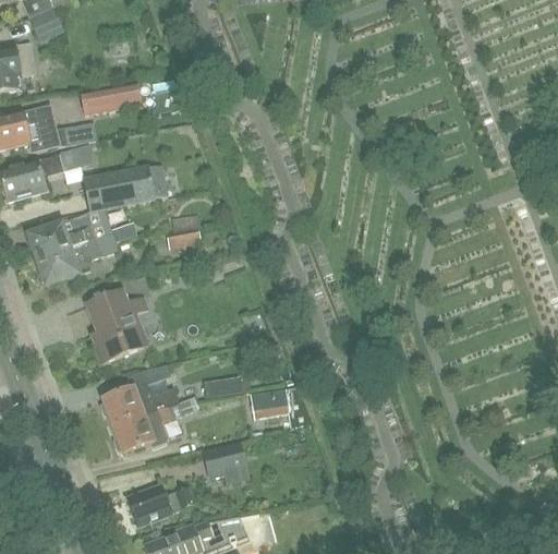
[(56,14),(31,24),(39,43),(64,32),(56,14)]
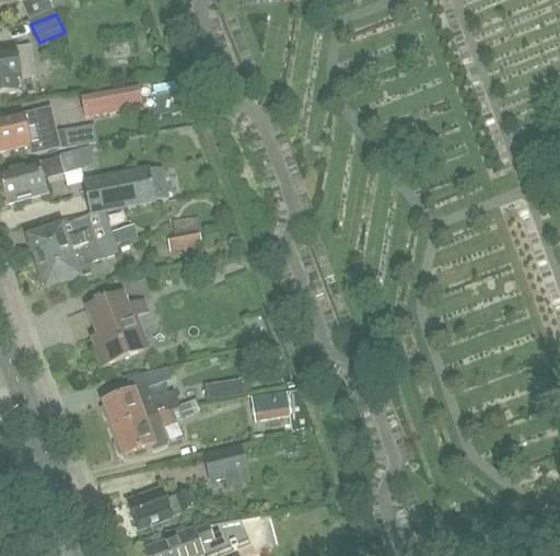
[(0,92),(21,90),(19,77),(20,77),(18,62),(33,60),(30,43),(0,46),(0,92)]
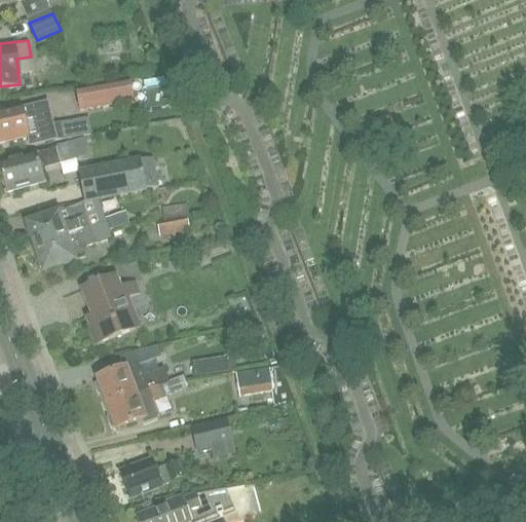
[(79,109),(120,101),(120,99),(133,97),(128,75),(116,77),(116,78),(75,86),(79,109)]
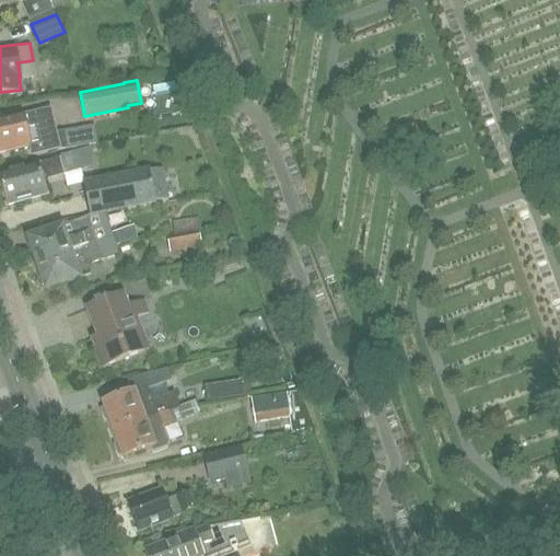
[(49,106),(0,118),(0,150),(31,142),(33,151),(59,145),(57,136),(54,120),(49,106)]
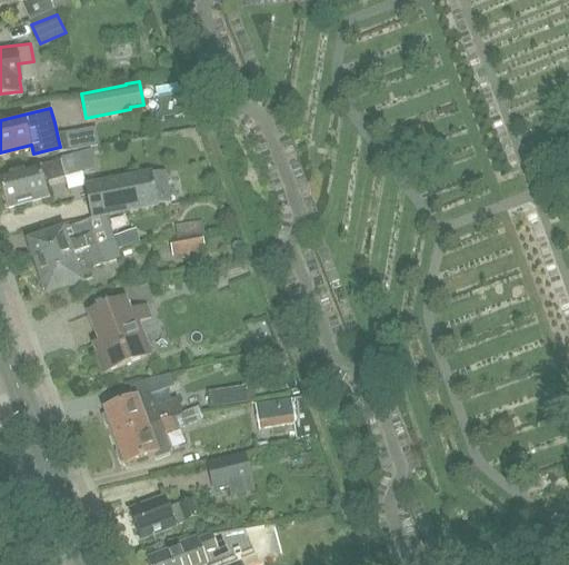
[(83,157),(69,158),(69,174),(85,172),(83,157)]
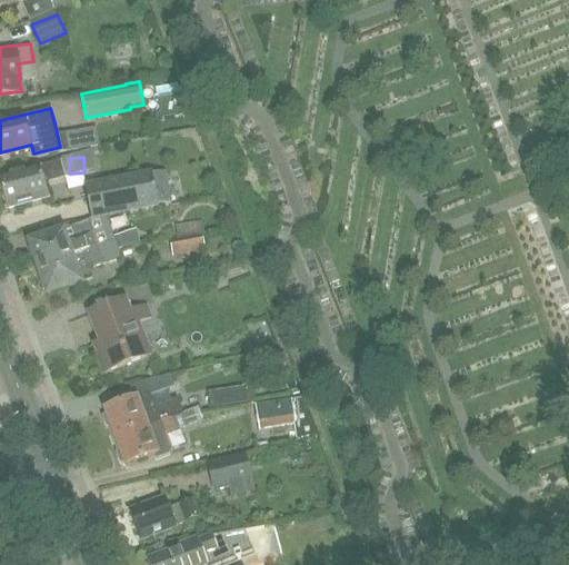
[(59,159),(0,174),(0,176),(8,206),(48,195),(43,179),(63,174),(59,159)]
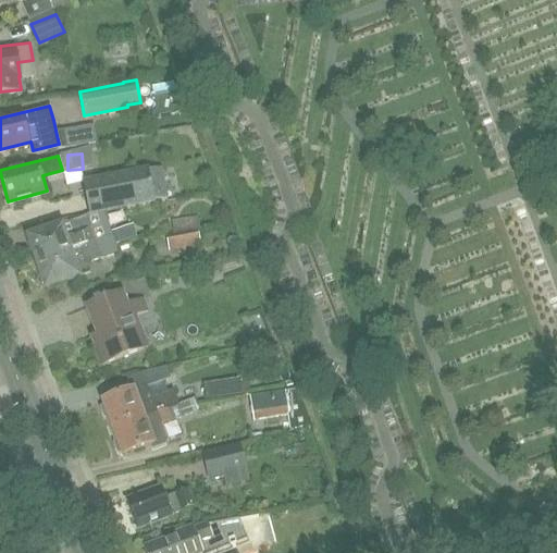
[(168,194),(161,164),(149,168),(148,166),(83,179),(89,213),(155,199),(155,197),(168,194)]
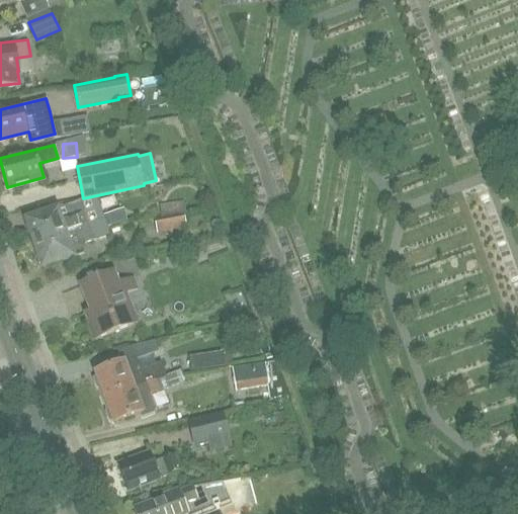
[(57,209),(27,219),(28,221),(25,224),(28,232),(32,232),(35,241),(88,223),(87,220),(80,198),(65,203),(69,215),(60,218),(57,209)]
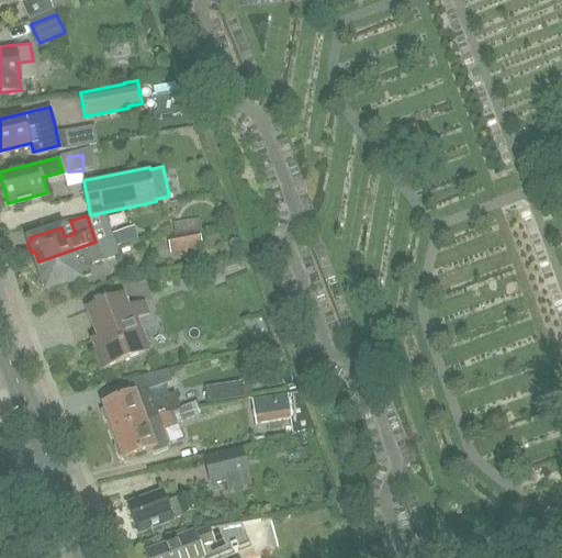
[(112,231),(112,232),(116,243),(138,236),(134,223),(112,231)]
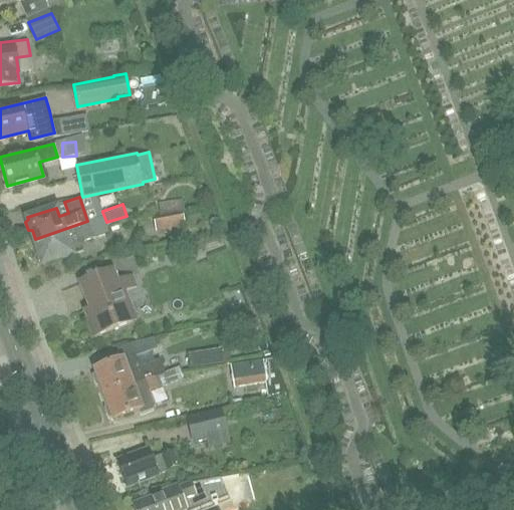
[(165,210),(153,213),(156,228),(185,222),(182,207),(165,210)]
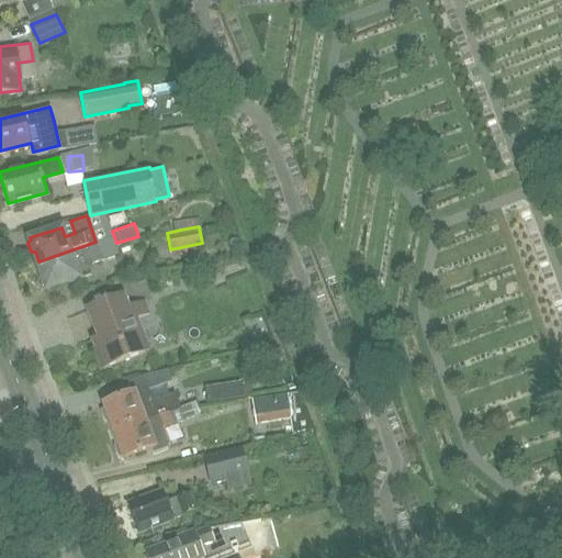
[(38,261),(43,272),(40,276),(42,285),(46,285),(47,286),(91,271),(88,261),(101,258),(103,257),(120,252),(116,243),(112,232),(94,238),(96,242),(38,261)]
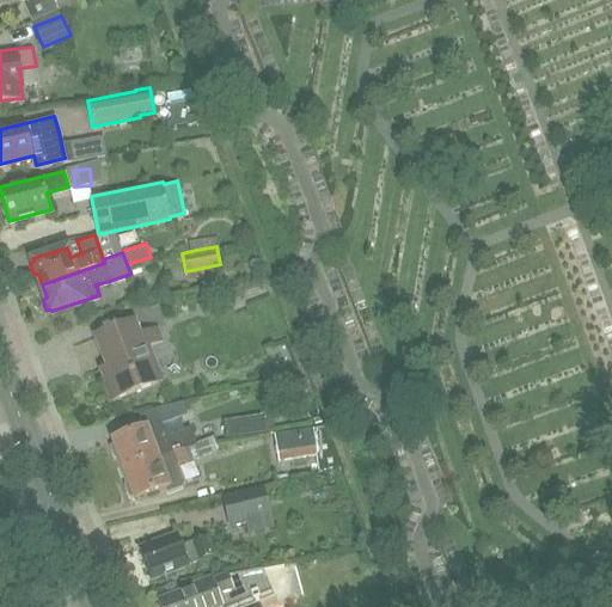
[(139,332),(134,319),(96,332),(111,373),(106,375),(114,394),(157,379),(142,343),(161,336),(158,325),(139,332)]
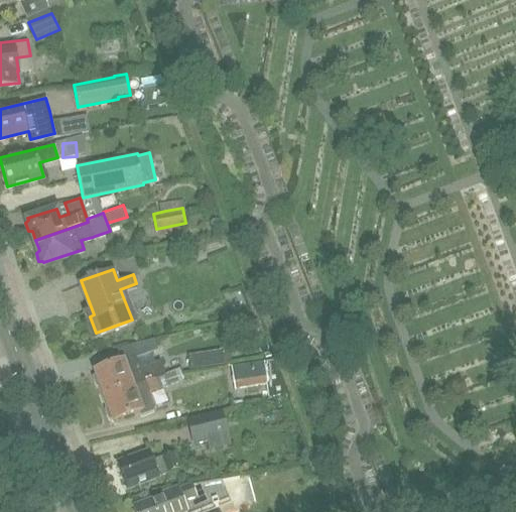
[(140,367),(135,355),(96,369),(97,372),(93,374),(97,384),(101,384),(105,394),(159,374),(160,374),(172,370),(167,357),(140,367)]
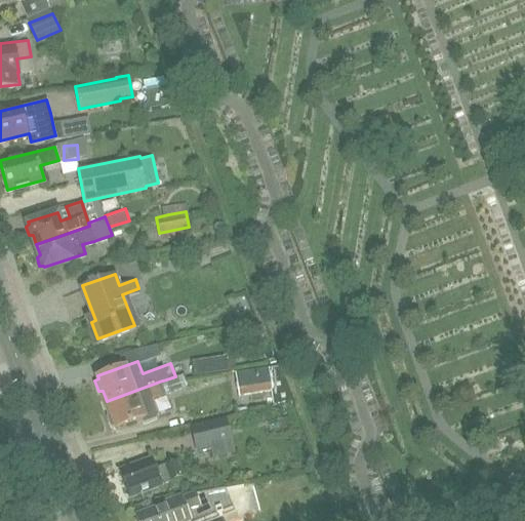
[(287,387),(277,365),(269,366),(269,365),(235,370),(238,394),(272,389),(275,402),(290,398),(287,387)]
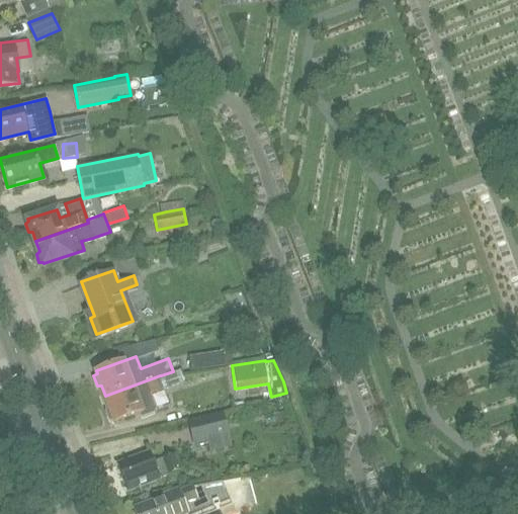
[(173,371),(161,375),(160,375),(105,396),(109,406),(105,409),(109,418),(113,418),(114,420),(140,411),(141,414),(154,410),(156,405),(151,392),(177,381),(173,371)]
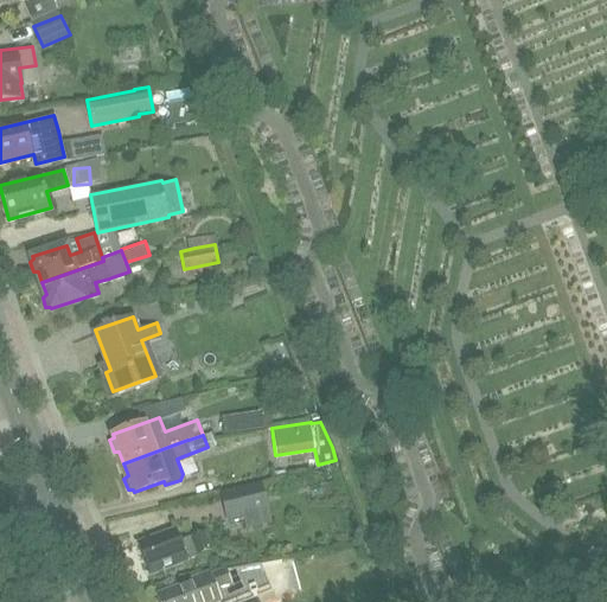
[(261,480),(222,491),(229,520),(243,517),(241,508),(266,503),(261,480)]
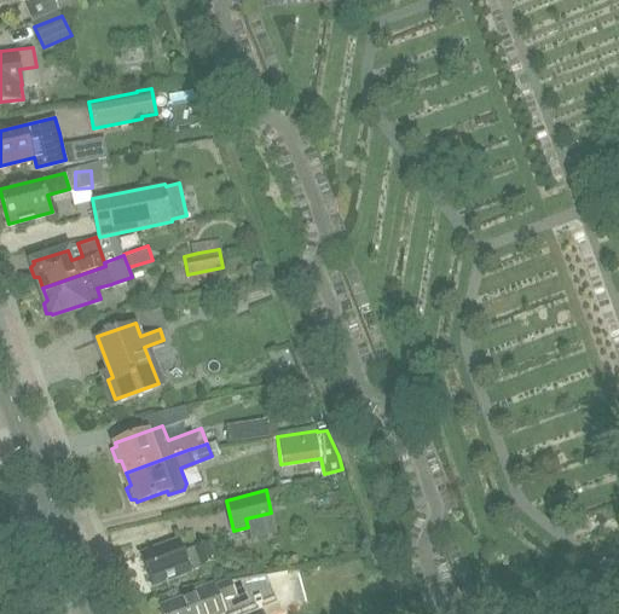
[(184,550),(179,538),(139,552),(151,584),(191,569),(191,568),(217,559),(209,540),(184,550)]
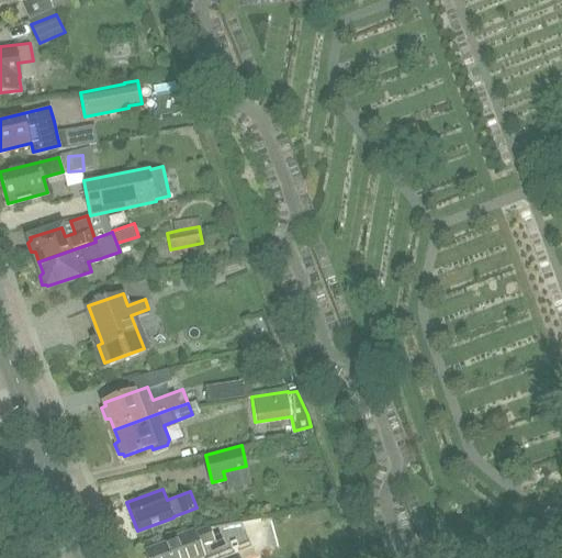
[(177,537),(145,549),(148,557),(190,557),(218,547),(209,524),(177,537)]
